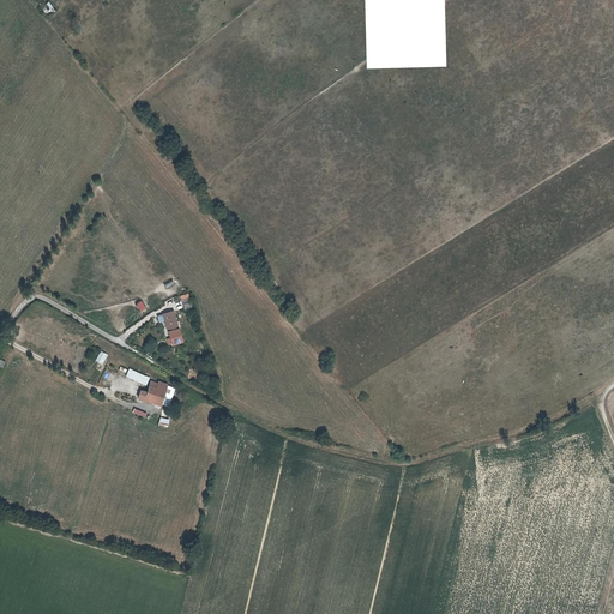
[(142,312),(146,307),(140,300),(136,304),(142,312)]
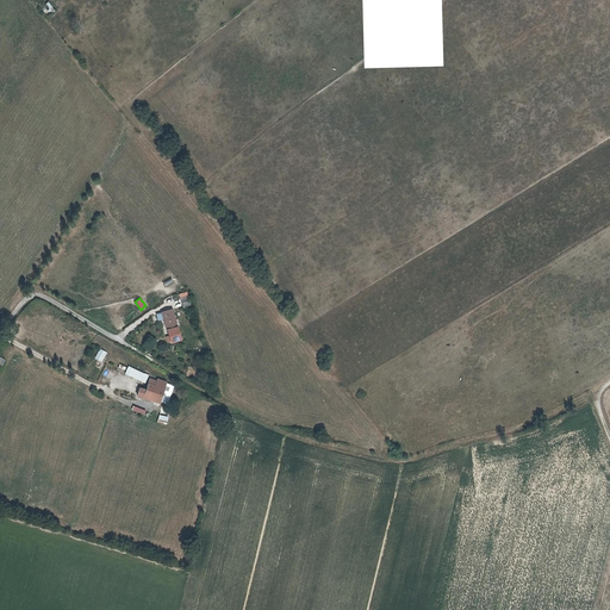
[(194,307),(191,299),(184,302),(187,310),(194,307)]
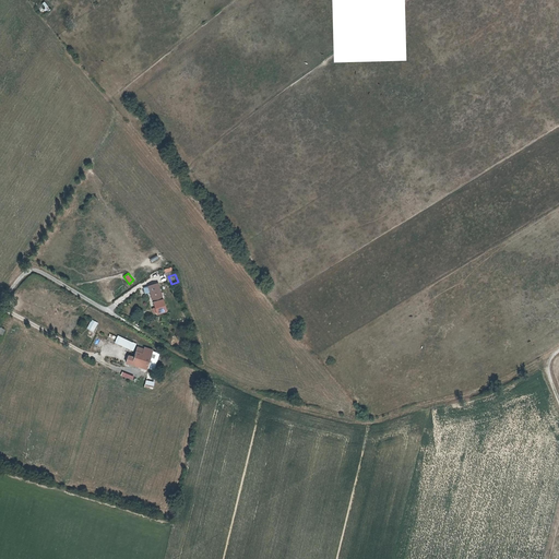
[(159,320),(173,316),(168,305),(161,285),(150,288),(150,292),(159,320)]
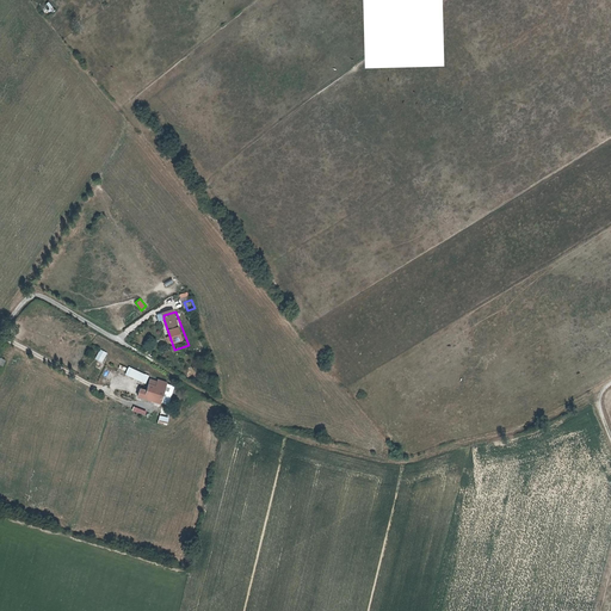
[(109,351),(99,346),(94,356),(98,358),(93,364),(100,368),(109,351)]
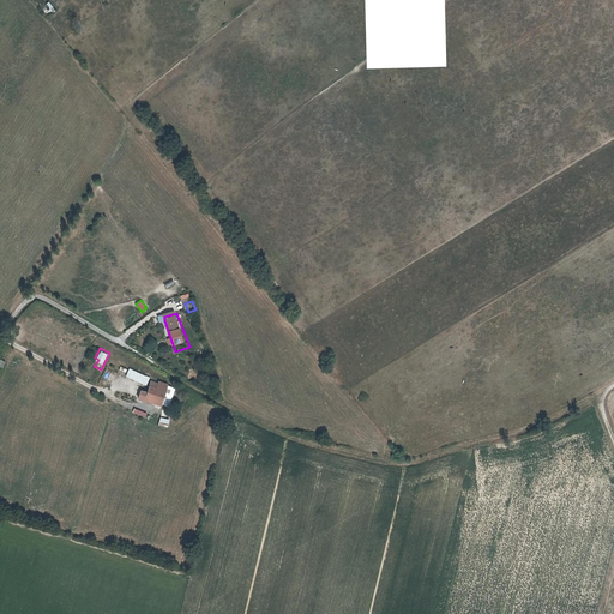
[(121,365),(119,371),(126,374),(125,377),(146,386),(150,378),(121,365)]
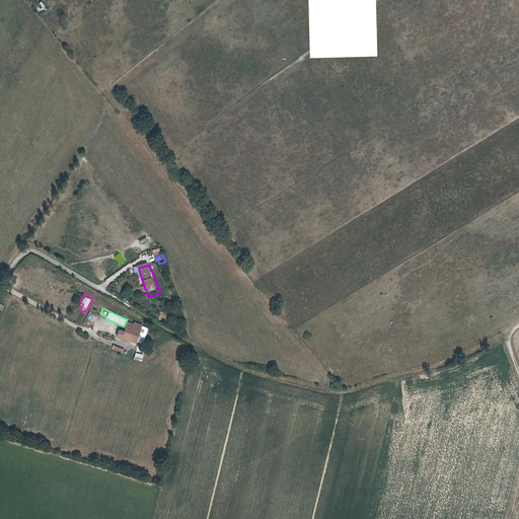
[(133,336),(132,340),(136,341),(142,323),(134,321),(133,322),(128,320),(125,329),(119,327),(117,335),(123,337),(124,334),(133,336)]
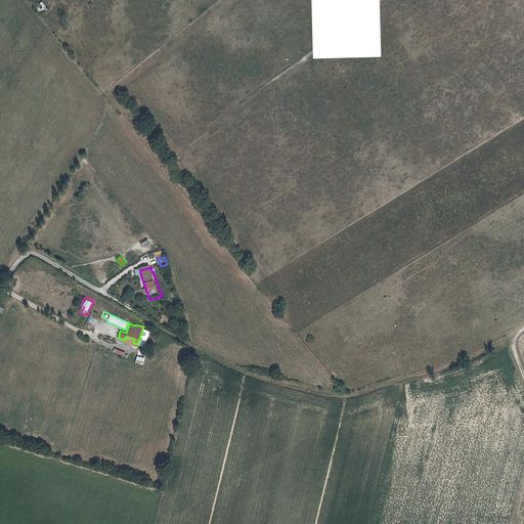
[(135,362),(143,364),(146,352),(138,350),(135,362)]
